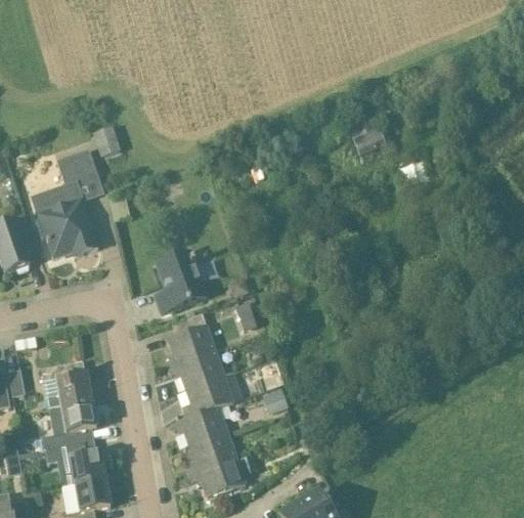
[(359,155),(386,142),(376,119),(364,124),(363,123),(349,129),(359,155)]
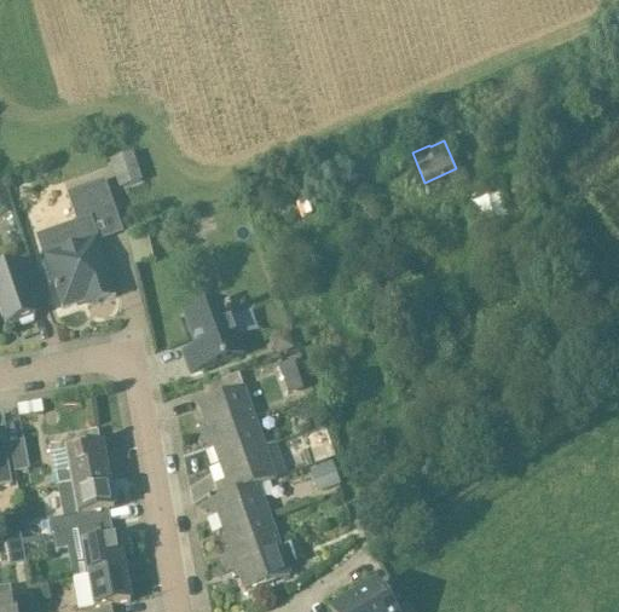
[(109,154),(120,182),(142,173),(131,145),(109,154)]
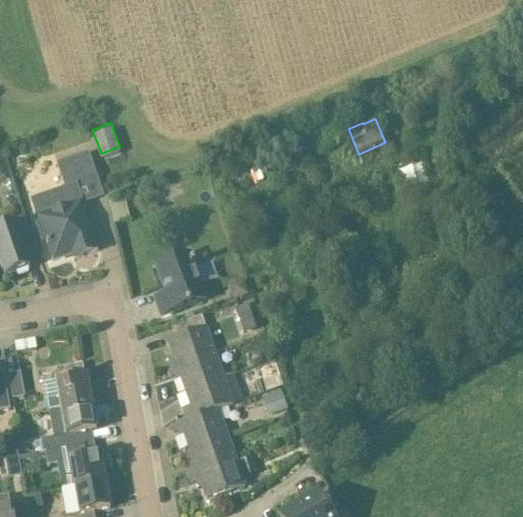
[(56,159),(58,165),(65,186),(32,197),(52,255),(70,249),(73,254),(96,246),(75,184),(96,177),(87,149),(56,159)]
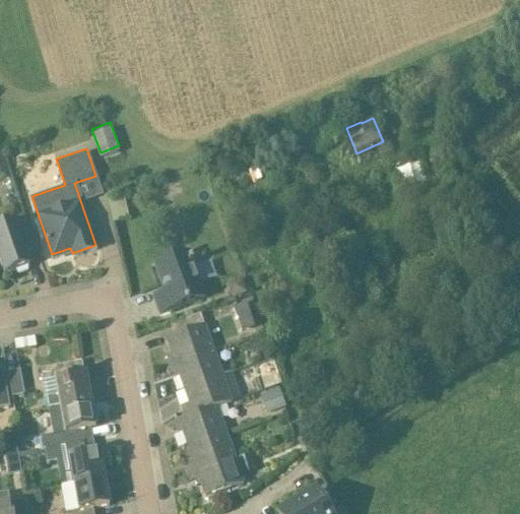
[(3,153),(0,153),(0,171),(8,168),(3,153)]
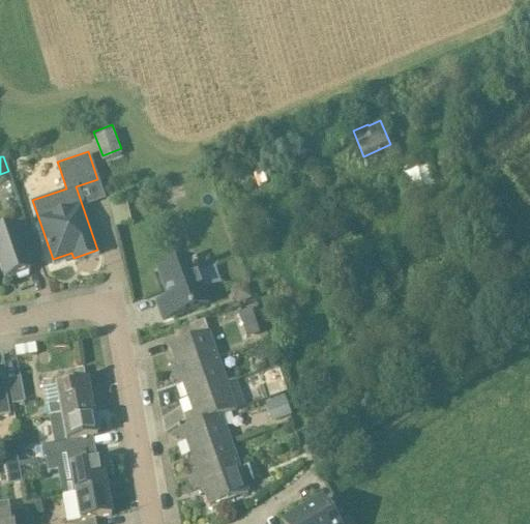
[(25,220),(0,228),(0,263),(4,274),(29,265),(25,253),(34,249),(25,220)]
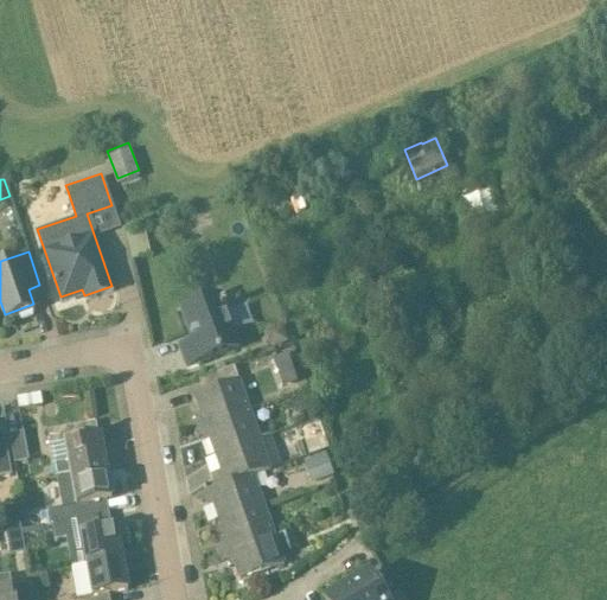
[(178,342),(185,363),(240,343),(221,291),(179,306),(191,337),(178,342)]
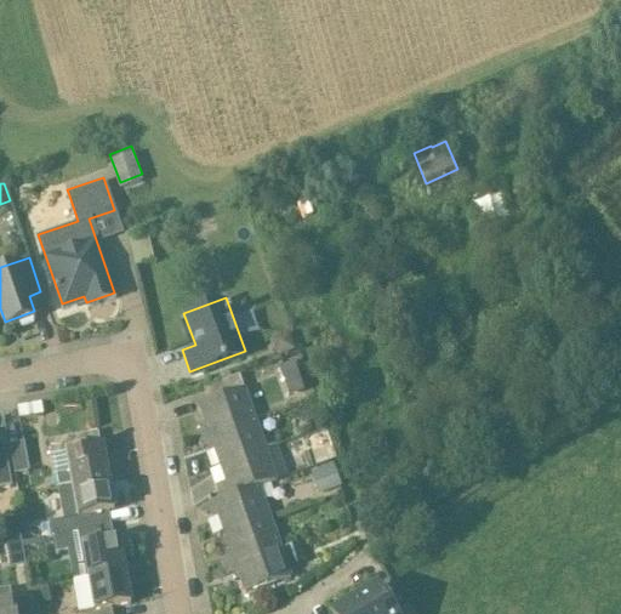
[(289,328),(280,331),(274,344),(277,351),(295,345),(289,328)]
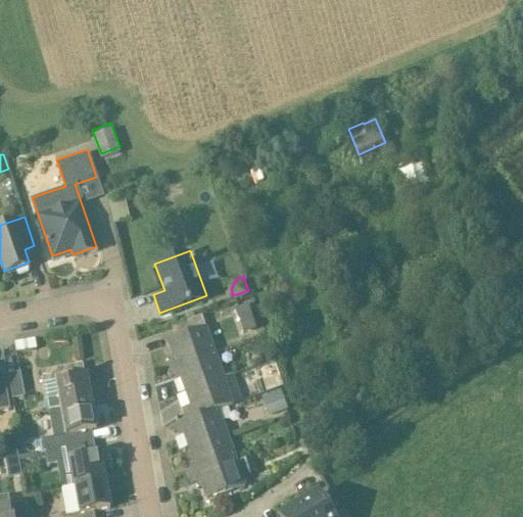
[(247,300),(235,304),(238,313),(249,309),(247,300)]
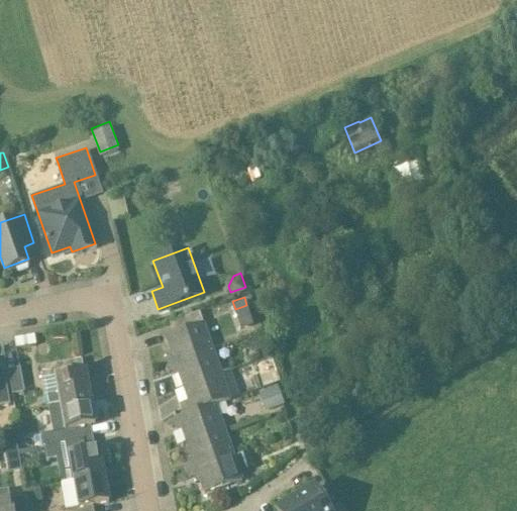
[(164,355),(166,362),(212,345),(199,308),(170,319),(174,329),(165,333),(170,348),(166,349),(168,353),(164,355)]
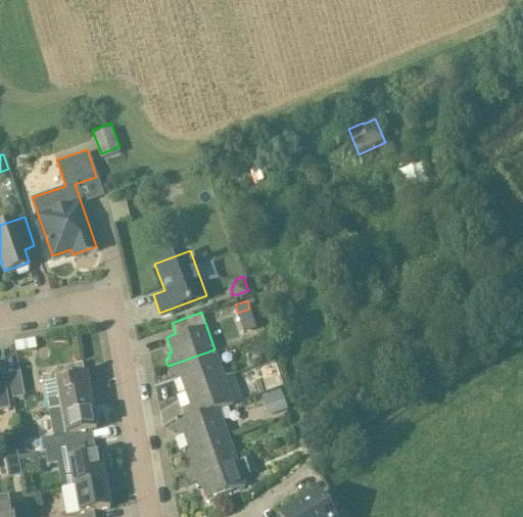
[(36,344),(35,335),(14,338),(16,348),(36,344)]
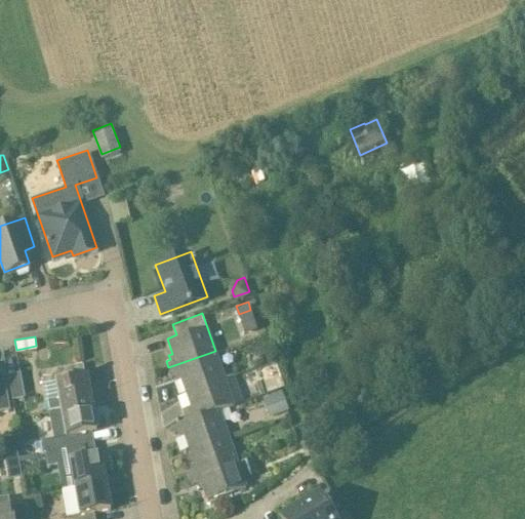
[(264,337),(252,341),(256,353),(267,349),(264,337)]
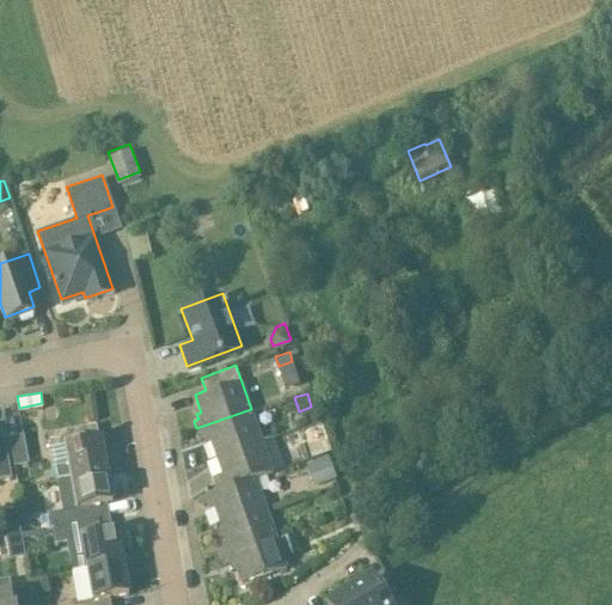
[(251,409),(196,428),(199,435),(203,434),(206,440),(209,438),(215,454),(262,439),(251,409)]
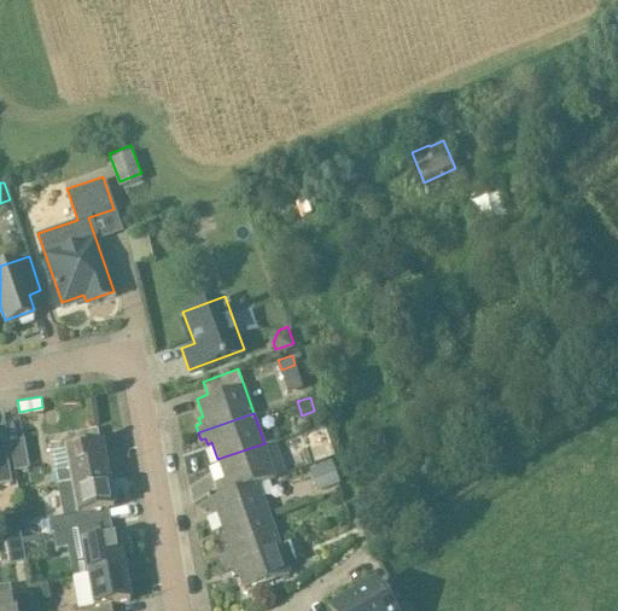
[(57,469),(58,479),(108,471),(101,440),(99,440),(97,426),(48,435),(51,449),(66,446),(71,466),(57,469)]
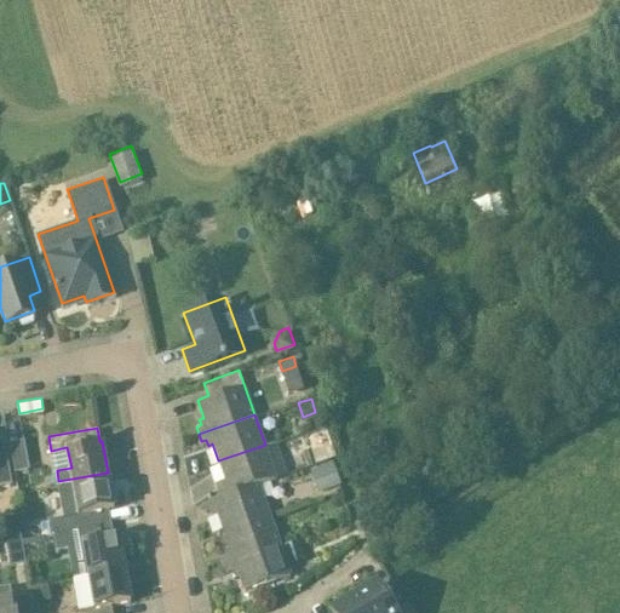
[(10,440),(15,469),(29,465),(24,437),(10,440)]
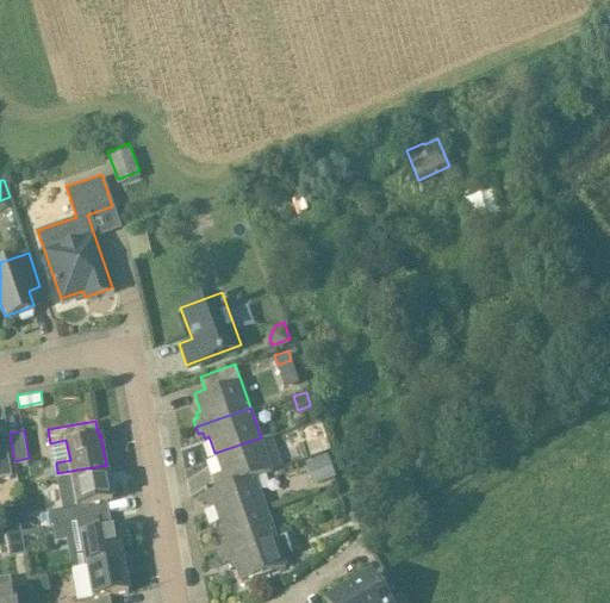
[(324,448),(317,430),(305,435),(311,453),(324,448)]
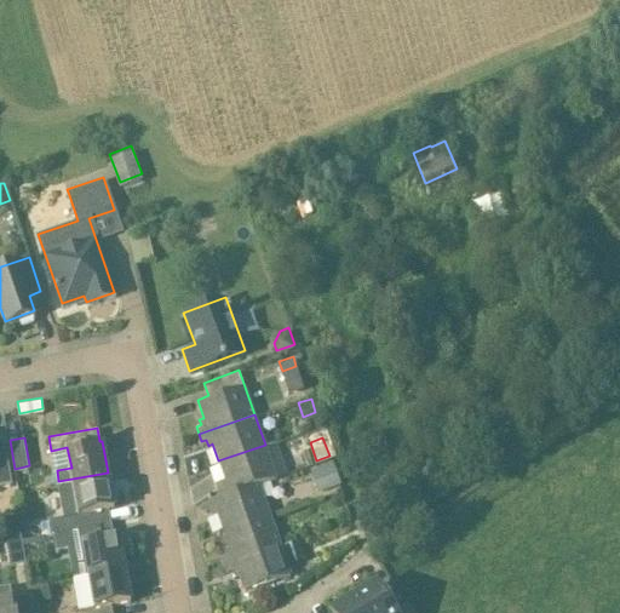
[(265,445),(218,460),(224,477),(220,480),(222,483),(218,486),(220,493),(258,481),(276,475),(265,445)]
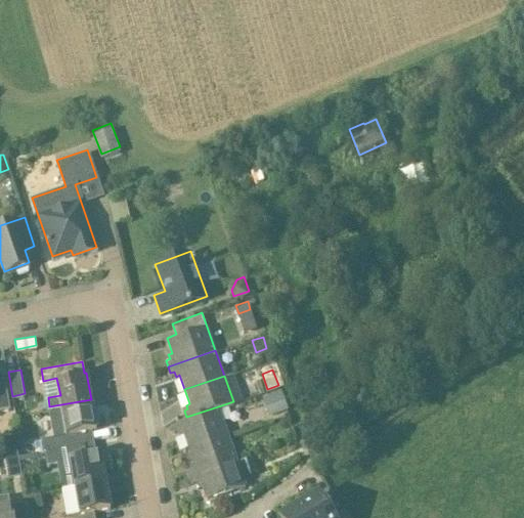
[(265,393),(271,411),(287,405),(280,388),(265,393)]
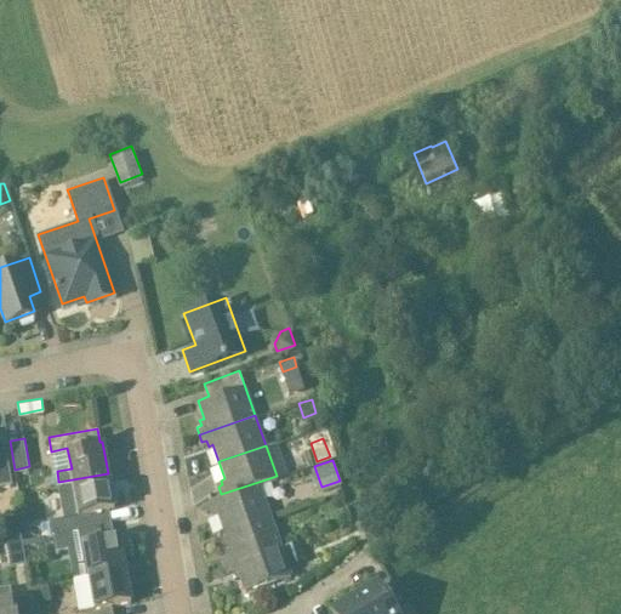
[(50,518),(52,533),(110,522),(108,507),(114,506),(108,473),(58,482),(58,483),(57,483),(63,516),(50,518)]
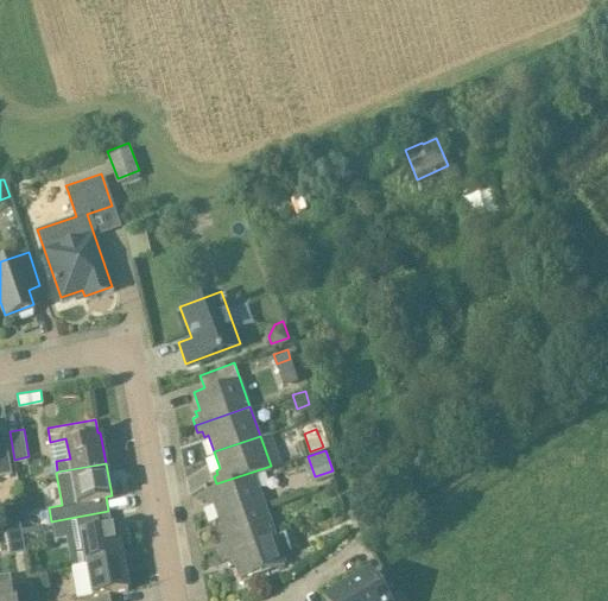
[(216,484),(197,489),(201,498),(206,497),(208,501),(211,500),(219,517),(264,501),(253,472),(216,484)]
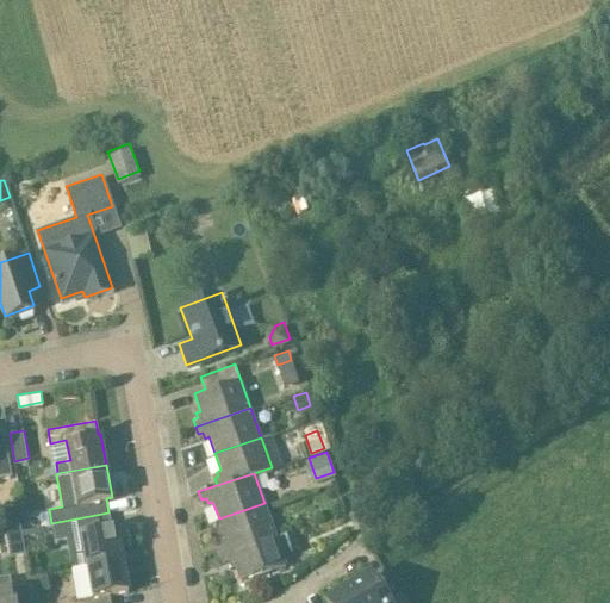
[(265,503),(219,518),(225,536),(221,538),(223,542),(217,545),(219,552),(275,533),(265,503)]
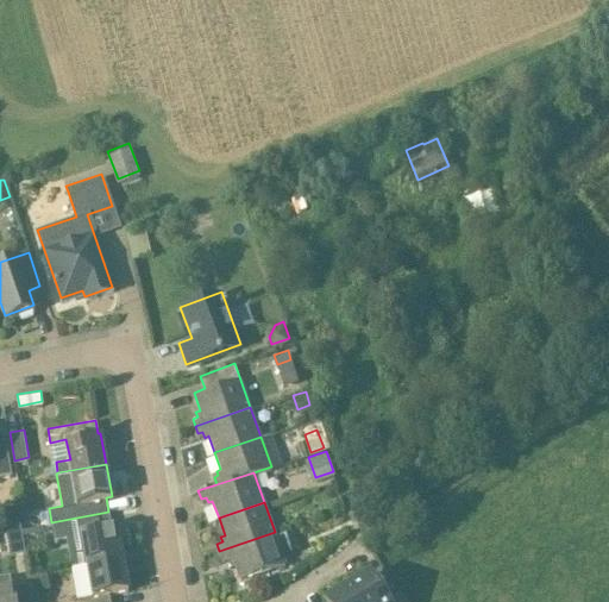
[(16,503),(1,506),(4,521),(19,519),(16,503)]
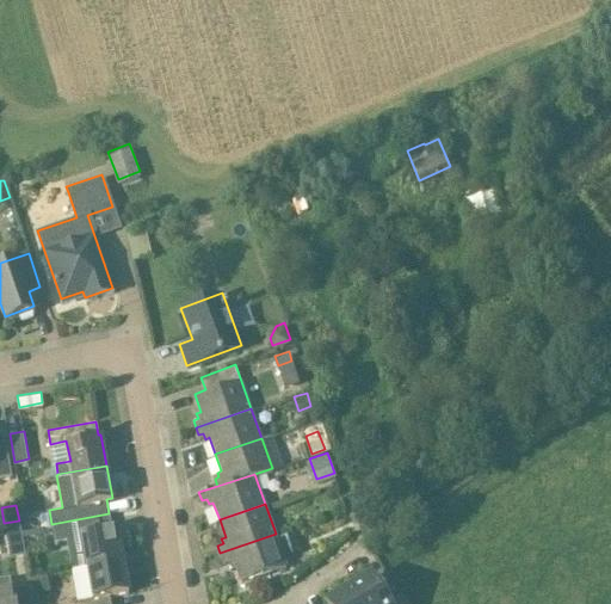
[(81,532),(87,564),(123,556),(117,527),(111,528),(109,513),(51,524),(54,537),(81,532)]
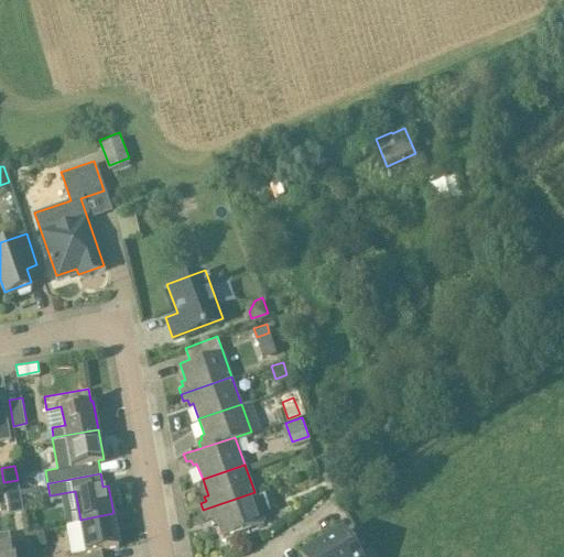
[(3,483),(8,512),(23,509),(18,481),(3,483)]
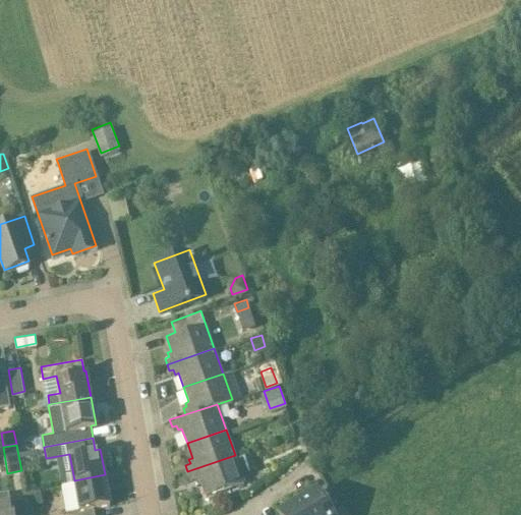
[(235,455),(187,471),(190,477),(194,476),(196,480),(199,479),(205,495),(244,480),(235,455)]
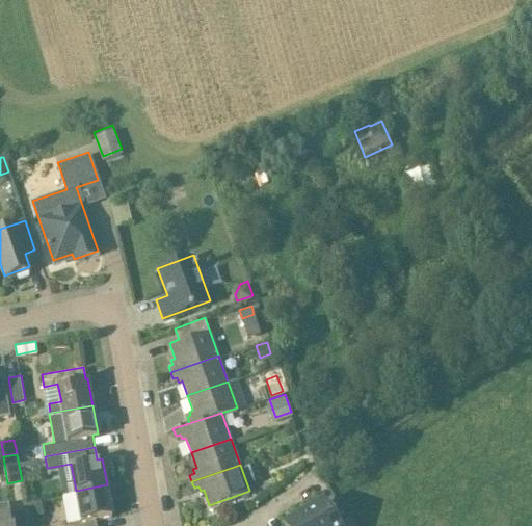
[(112,514),(107,484),(76,491),(76,492),(62,494),(68,525),(96,525),(95,517),(112,514)]
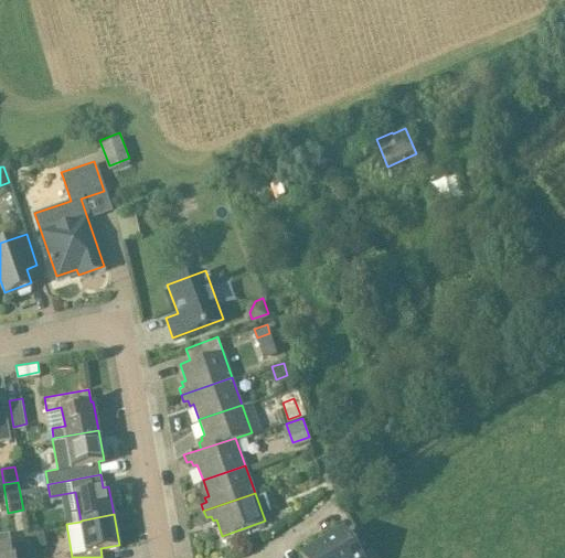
[(342,528),(321,542),(331,557),(376,557),(370,547),(359,554),(342,528)]
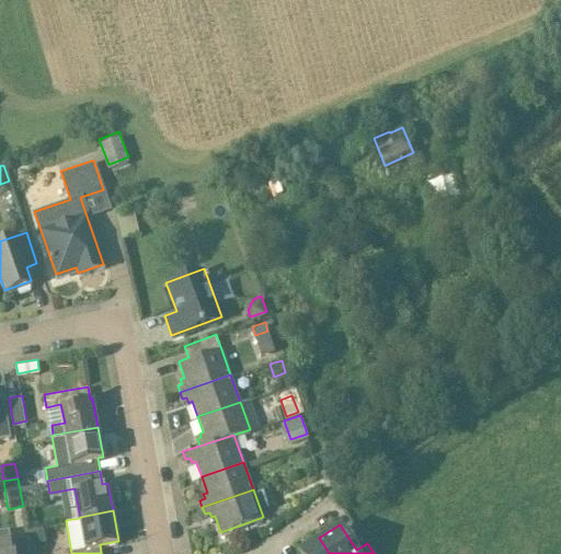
[(0,528),(0,553),(12,553),(8,527),(0,528)]
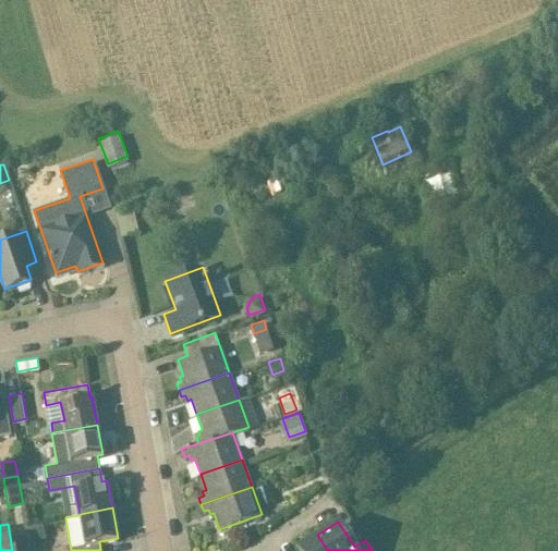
[(29,550),(27,530),(12,533),(13,550),(29,550)]
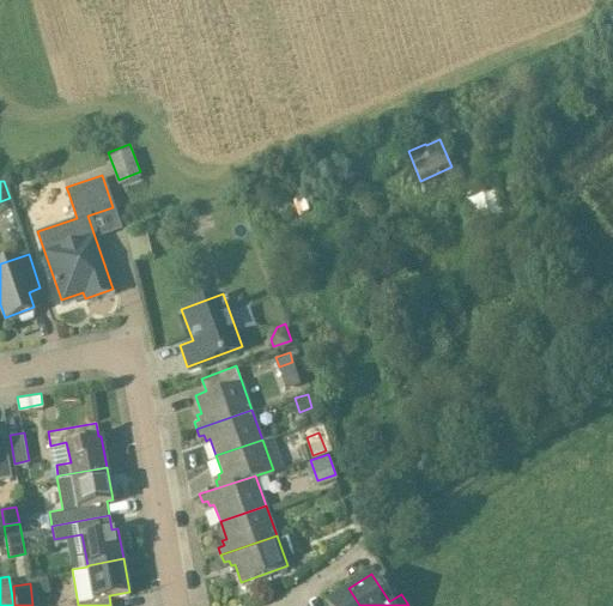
[(328,605),(359,605),(349,588),(326,603),(328,605)]
